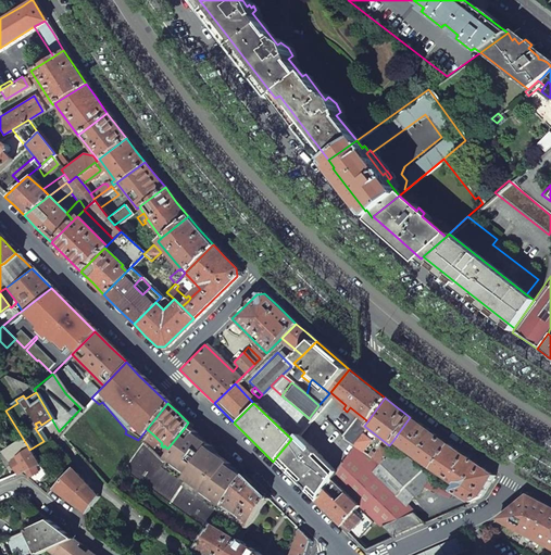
[(362,423),(353,415),(338,434),(339,437),(338,438),(351,445),(360,433),(364,426),(367,421),(365,419),(362,423)]
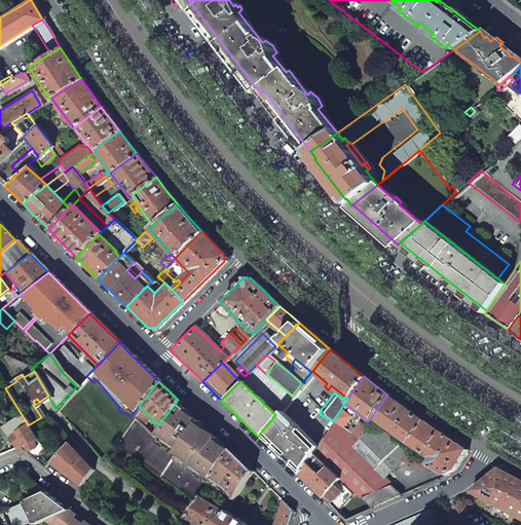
[(404,406),(387,395),(372,416),(408,442),(423,420),(404,406)]
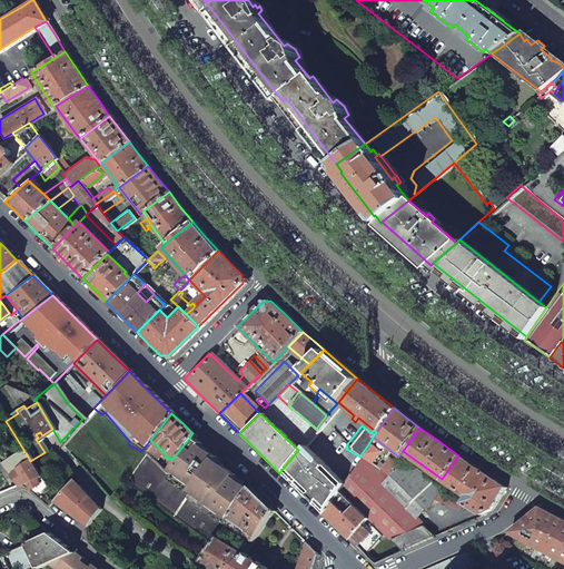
[(211,457),(204,451),(204,452),(199,449),(195,445),(197,442),(190,437),(171,460),(167,467),(175,472),(174,473),(189,484),(187,488),(196,493),(195,496),(226,518),(246,489),(238,483),(237,484),(233,482),(229,479),(231,474),(218,464),(217,466),(209,460),(211,457)]
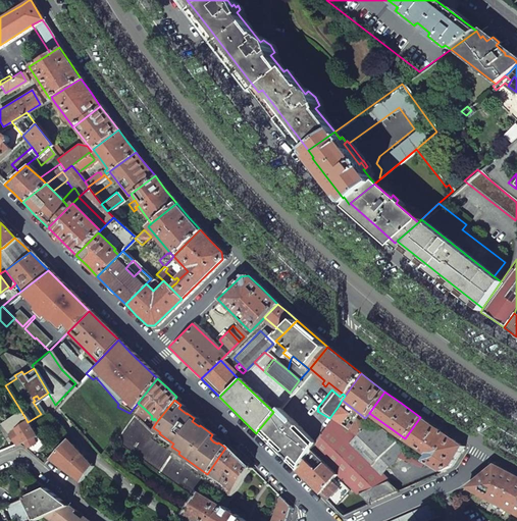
[(130,413),(130,414),(131,414),(137,420),(145,409),(138,403),(130,413)]
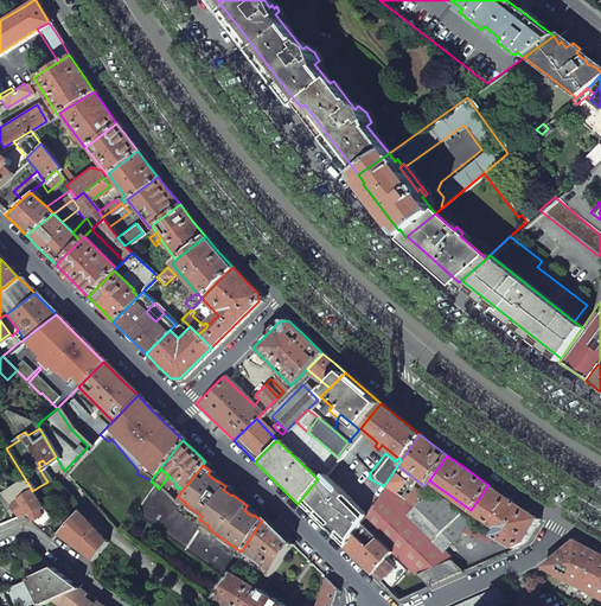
[(401,479),(392,473),(383,486),(391,493),(401,479)]
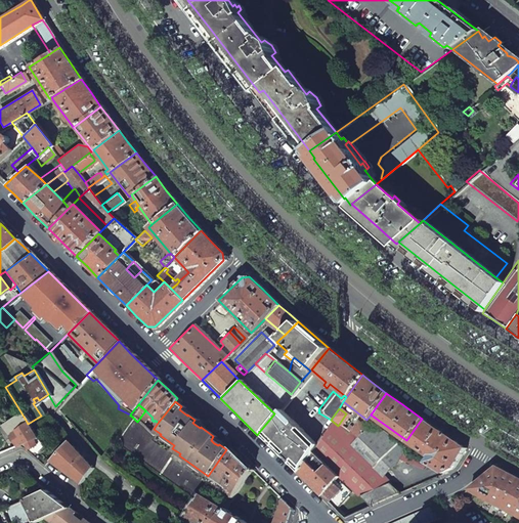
[(277,450),(297,469),(303,461),(309,451),(314,444),(278,409),(274,413),(259,432),(277,450)]
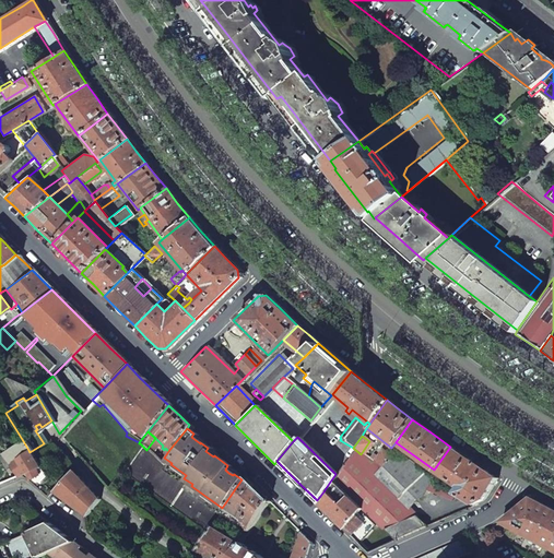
[(36,466),(26,452),(28,450),(22,439),(0,452),(0,456),(14,476),(22,473),(24,478),(32,475),(34,474),(32,469),(36,466)]
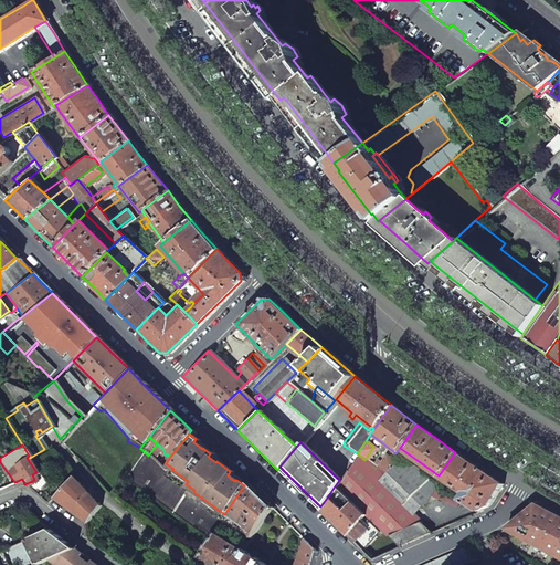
[(126,501),(198,551),(210,533),(224,514),(193,492),(194,490),(186,484),(188,481),(172,470),(173,469),(166,463),(162,468),(148,456),(141,449),(127,466),(109,488),(126,501)]
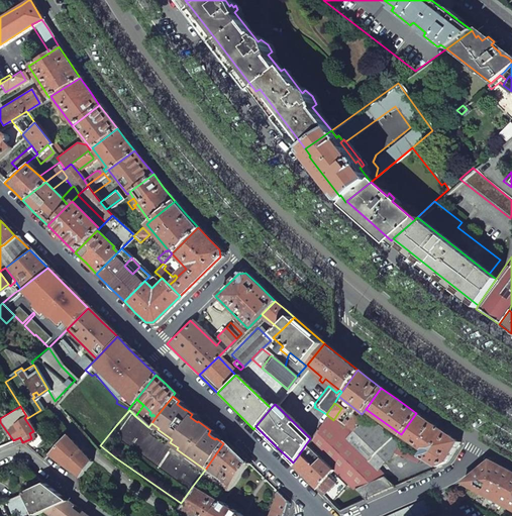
[(434,426),(416,413),(401,434),(422,449),(418,456),(433,467),(441,462),(444,460),(446,458),(456,441),(434,426)]
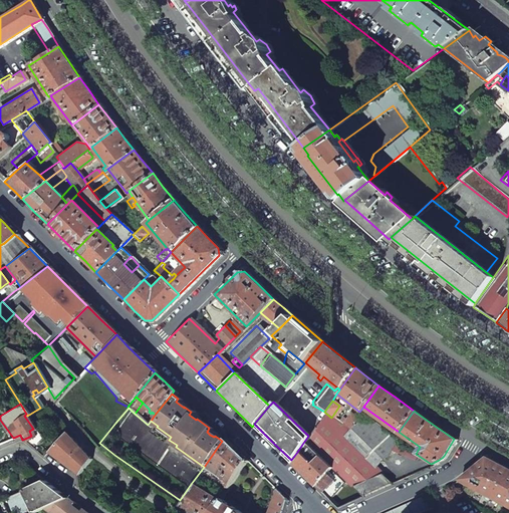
[(331,418),(324,412),(308,436),(303,443),(316,455),(328,466),(348,486),(378,473),(370,465),(361,456),(380,437),(386,432),(358,413),(355,417),(347,429),(340,424),(331,418)]
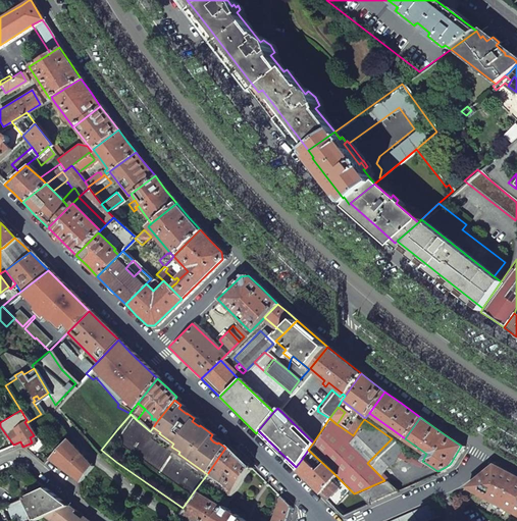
[(361,423),(353,418),(346,430),(353,435),(361,423)]
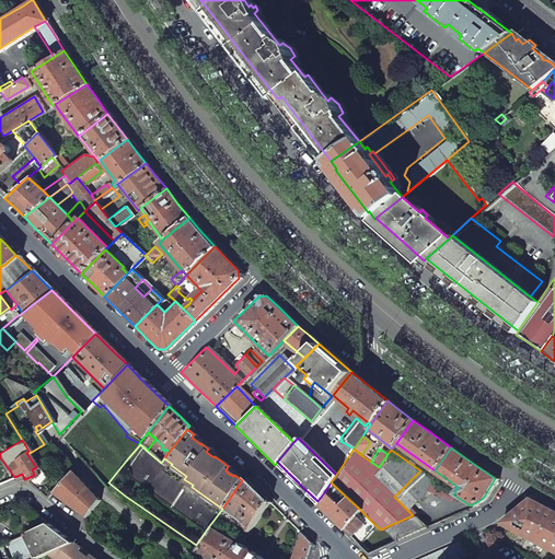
[(32,476),(37,480),(44,477),(36,467),(32,469),(34,475),(32,476)]
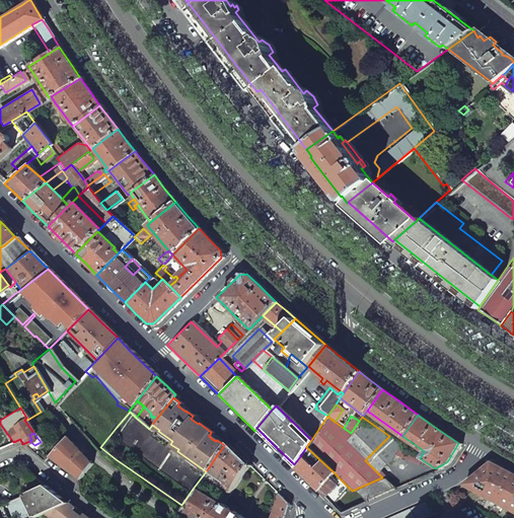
[(88,462),(64,436),(45,455),(61,467),(76,478),(83,469),(88,462)]
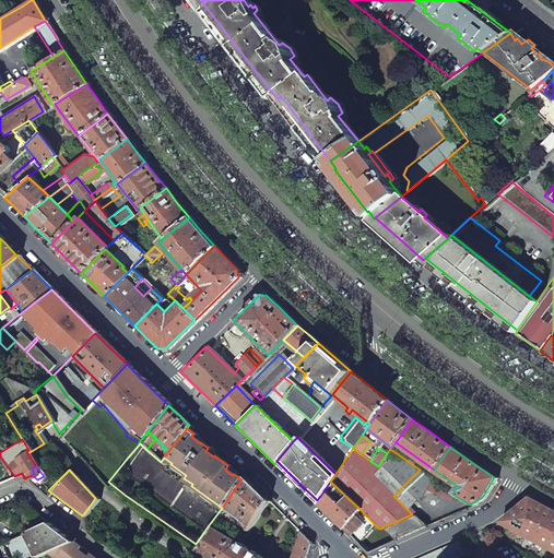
[(431,478),(420,470),(414,475),(424,485),(431,478)]
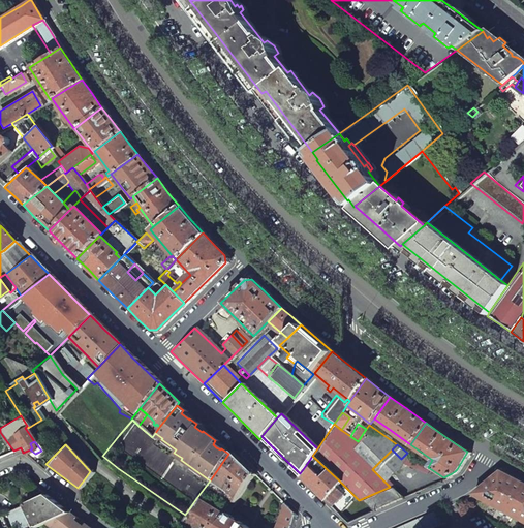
[(401,459),(392,449),(372,469),(381,478),(401,459)]
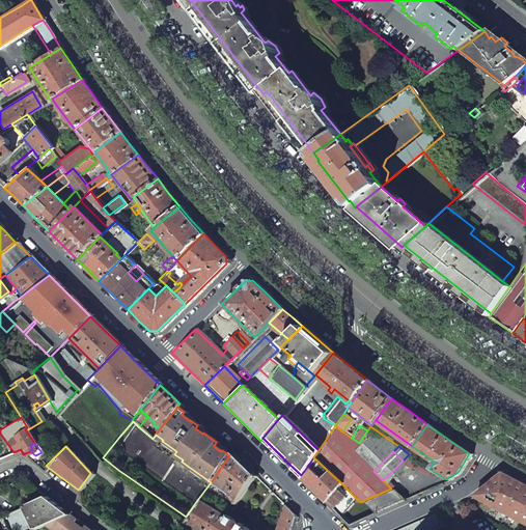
[(241,465),(230,454),(229,455),(211,482),(234,499),(252,475),(241,465)]
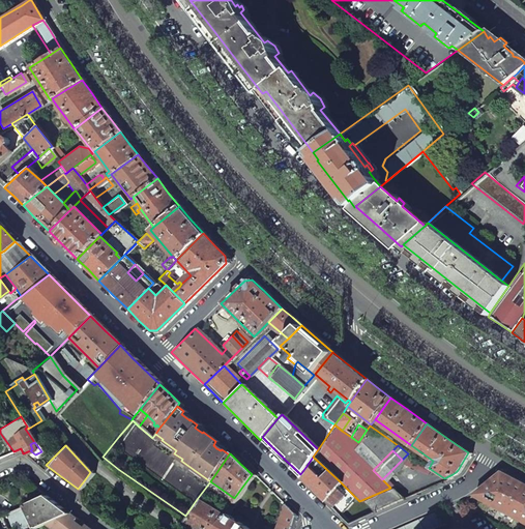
[(326,469),(313,457),(307,466),(319,477),(326,469)]
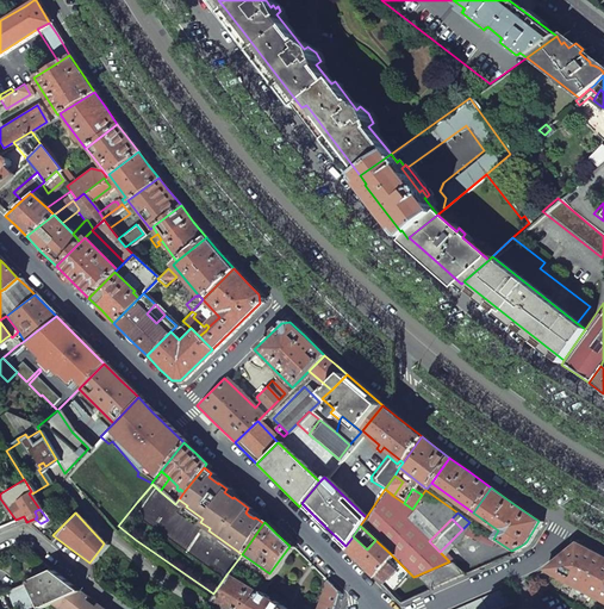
[(367,550),(353,536),(346,546),(343,550),(356,563),(369,576),(384,560),(390,553),(375,540),(367,550)]
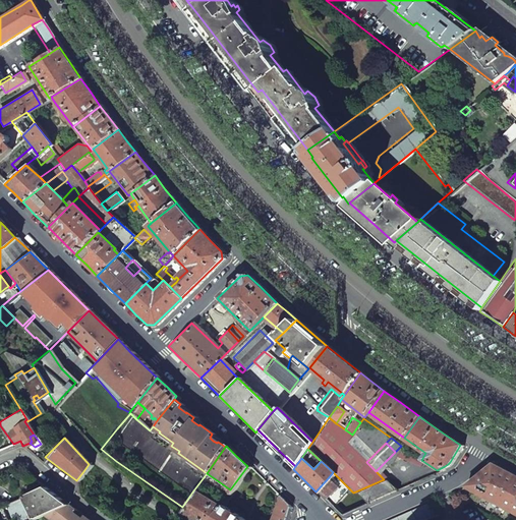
[(515,476),(512,474),(491,463),(462,486),(515,515),(515,476)]
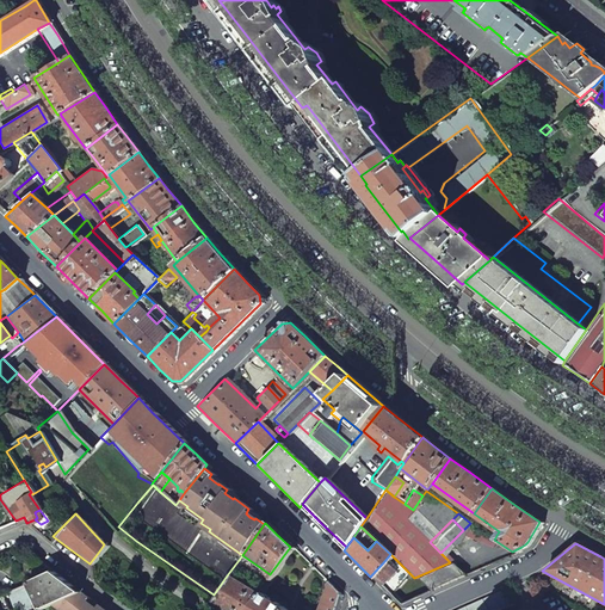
[(391,570),(384,561),(370,577),(377,584),(391,570)]
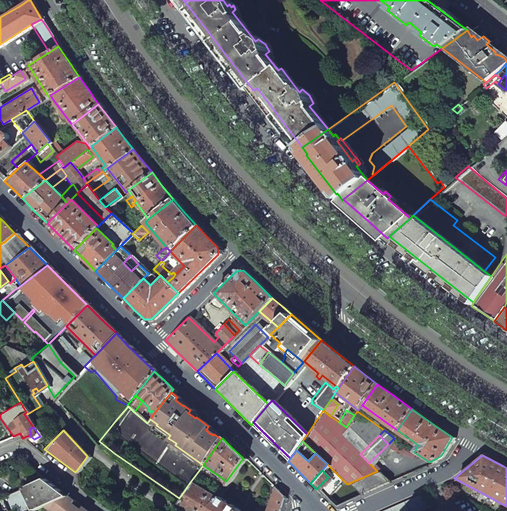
[(386,480),(377,471),(347,484),(357,493),(386,480)]
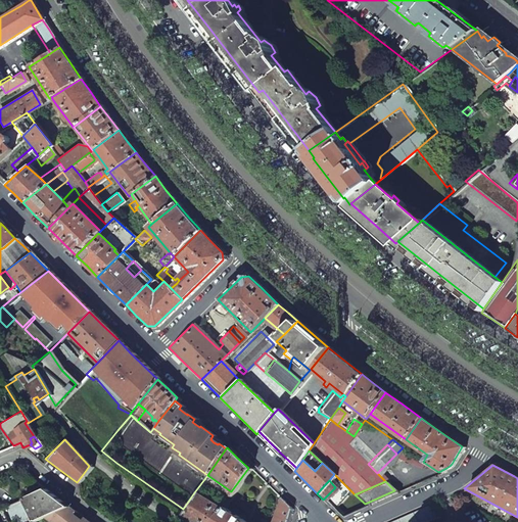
[(350,502),(335,487),(323,500),(337,514),(350,502)]
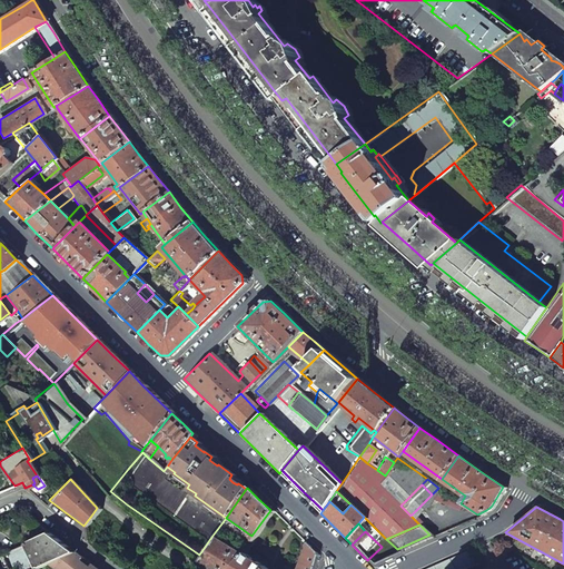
[(47,533),(26,542),(27,547),(25,548),(30,560),(32,559),(36,568),(46,563),(72,552),(58,541),(47,533)]
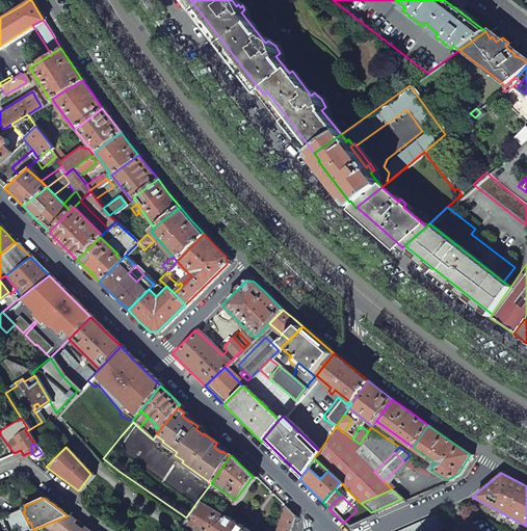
[(213,530),(225,516),(198,501),(186,518),(181,524),(193,530),(213,530)]
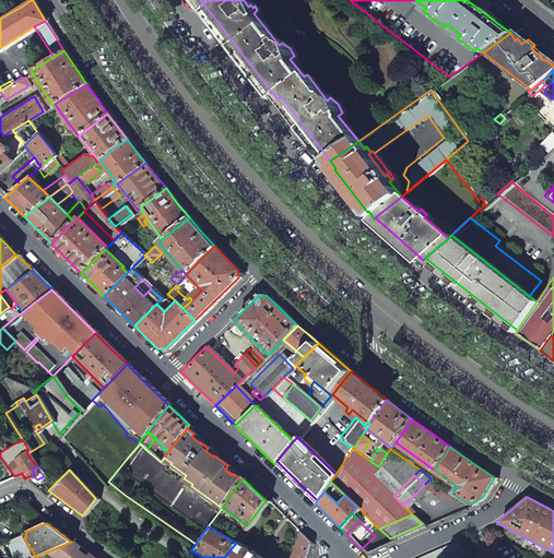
[(298,533),(287,557),(304,557),(309,544),(305,539),(298,533)]
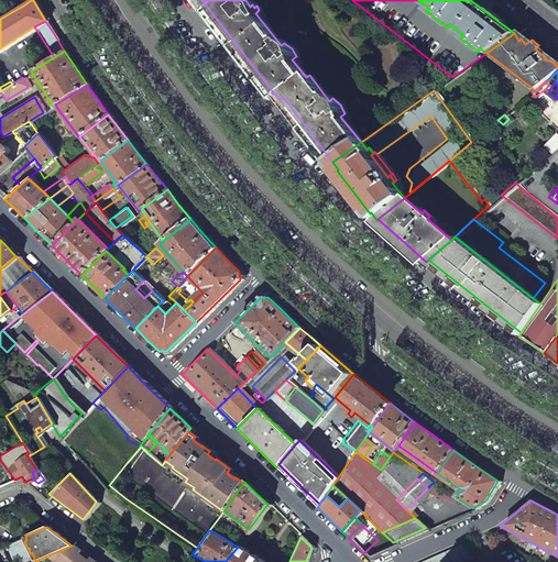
[(455,561),(471,555),(465,541),(416,561),(455,561)]
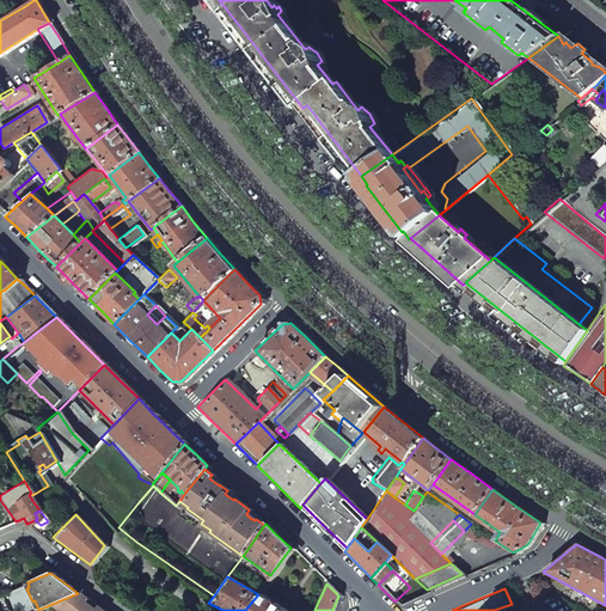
[(49,605),(57,610),(91,610),(96,606),(83,597),(78,593),(49,605)]
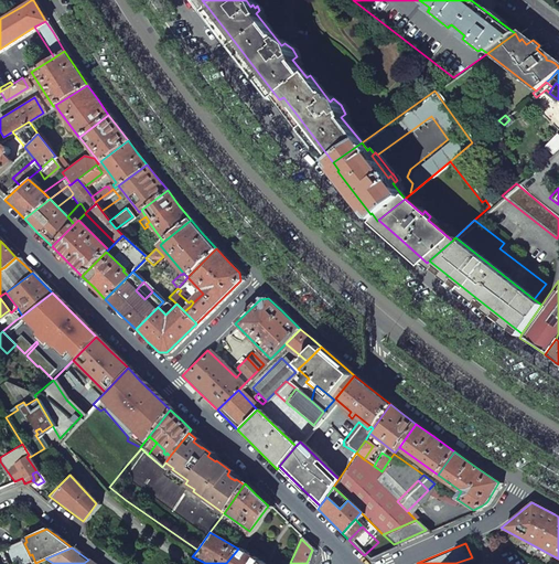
[(262,563),(238,547),(238,549),(226,563),(262,563)]
